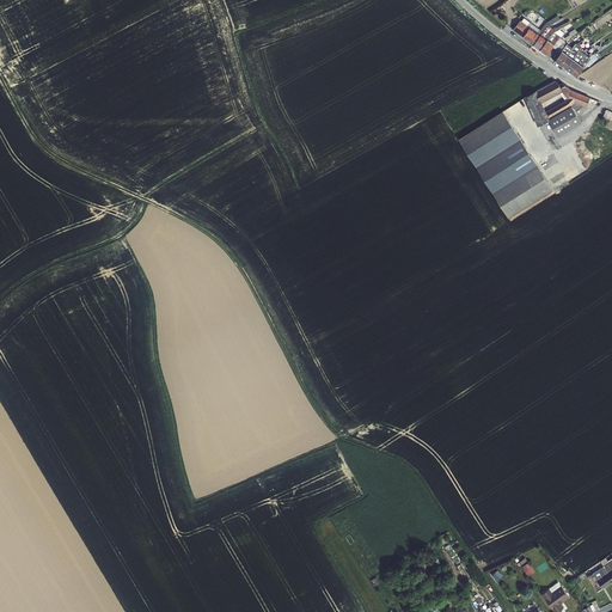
[(532,24),(522,36),(533,44),(542,34),(550,26),(561,18),(557,14),(545,23),(540,30),(532,24)]
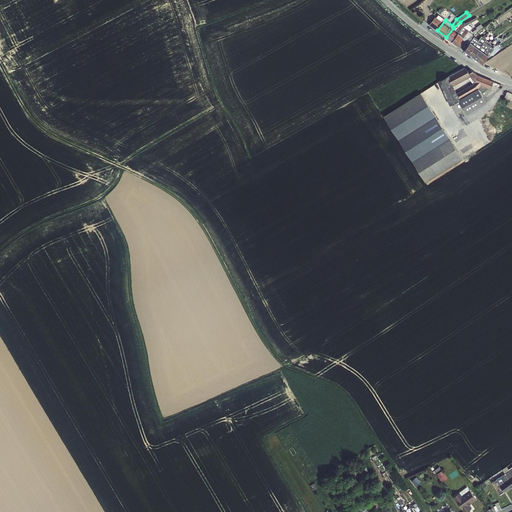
[(437,30),(445,20),(438,15),(436,17),(435,17),(429,25),(437,30)]
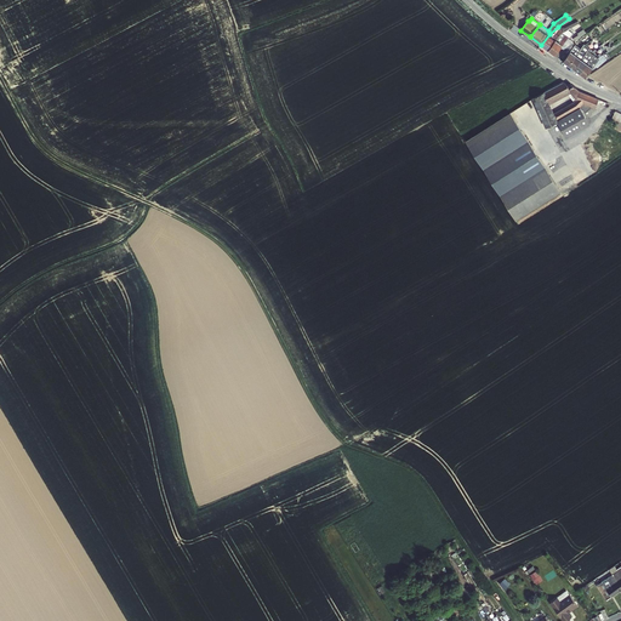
[(550,34),(541,45),(548,50),(562,33),(579,23),(577,21),(560,29),(558,27),(550,34)]
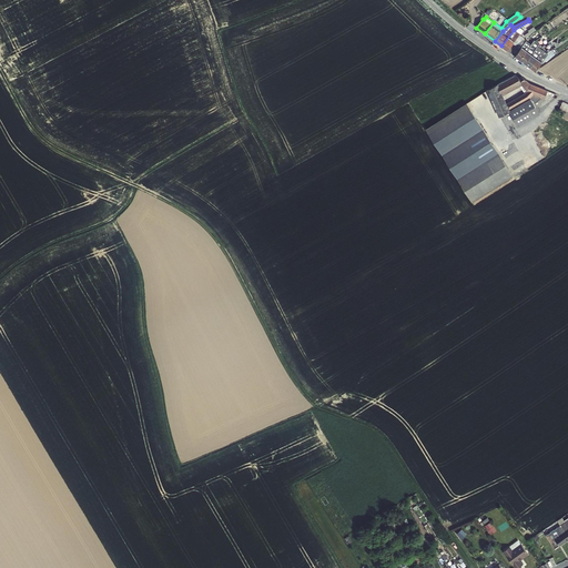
[(517,46),(525,40),(525,38),(514,30),(501,46),(510,52),(517,46)]
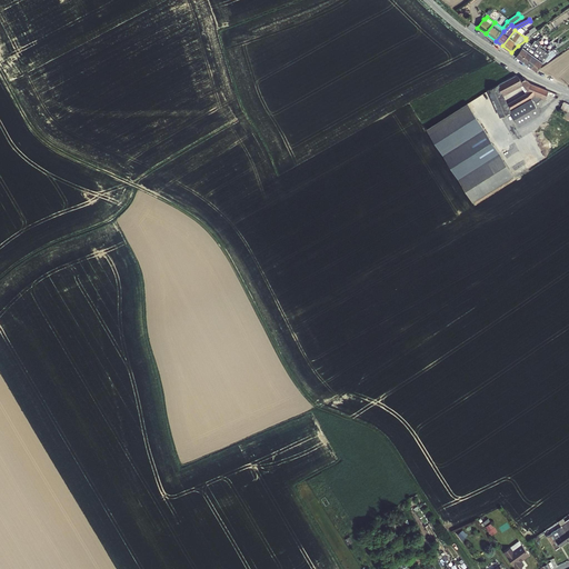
[(518,46),(511,52),(516,56),(521,59),(532,45),(526,40),(518,46)]
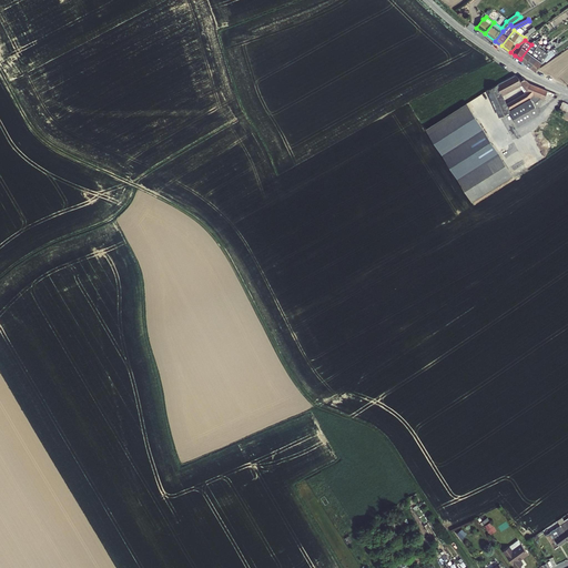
[(531,44),(520,59),(526,63),(538,46),(539,43),(534,40),(531,44)]
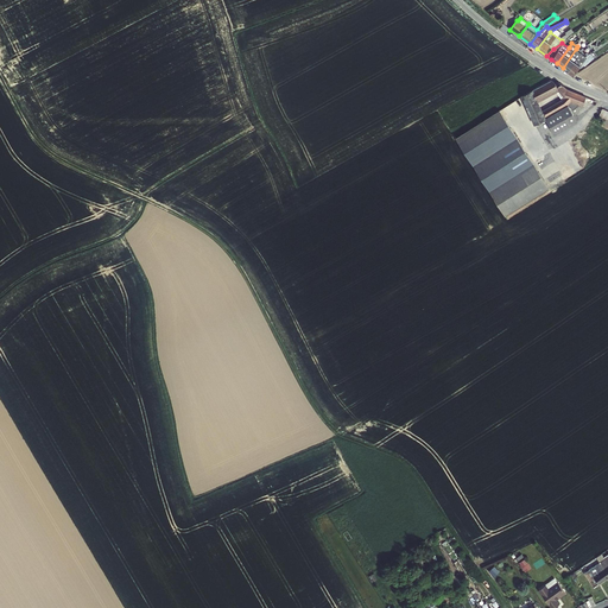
[(576,49),(563,68),(568,71),(581,54),(576,49)]
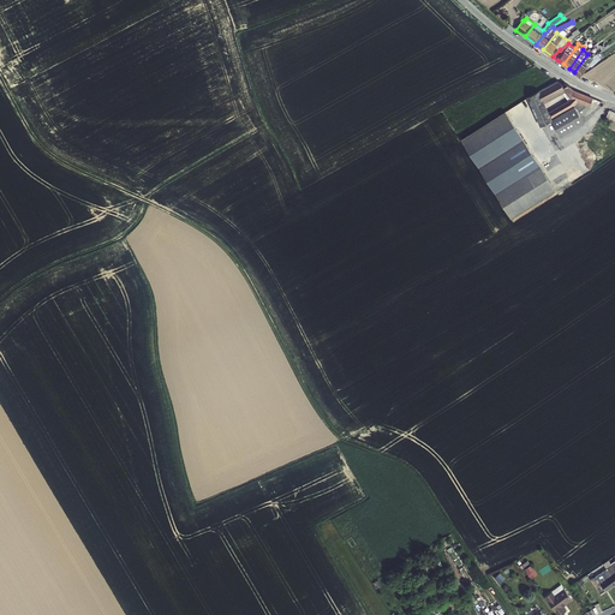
[(587,54),(574,72),(580,77),(592,61),(595,59),(587,54)]
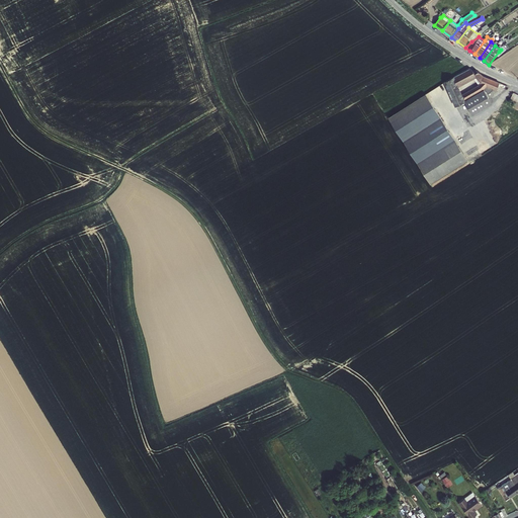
[(471,68),(443,80),(455,105),(465,101),(471,114),(493,104),(487,92),(498,88),(496,84),(499,83),(495,75),(484,79),(480,70),(473,73),(471,68)]
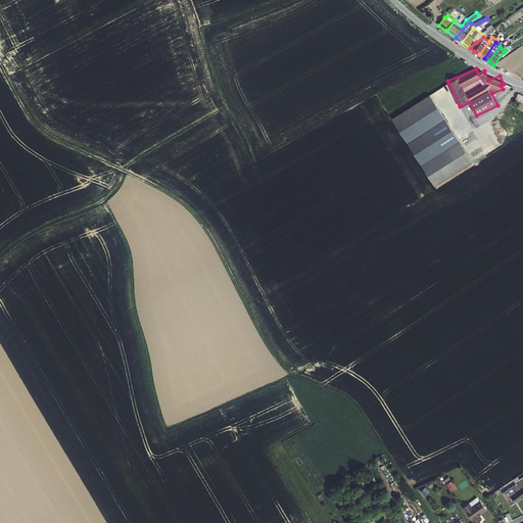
[(431,94),(392,116),(432,186),(471,162),(431,94)]
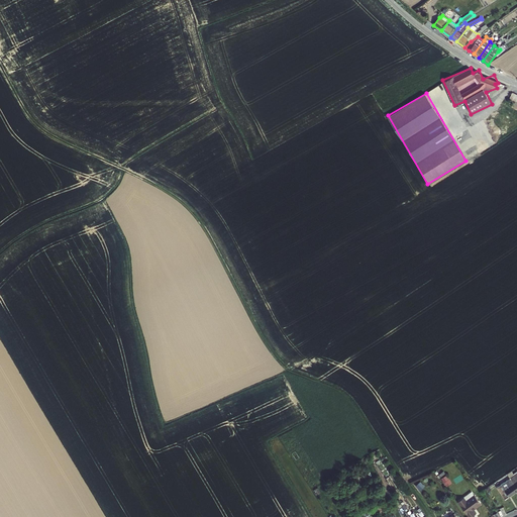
[(437,471),(435,473),(439,479),(445,474),(442,469),(438,472),(437,471)]
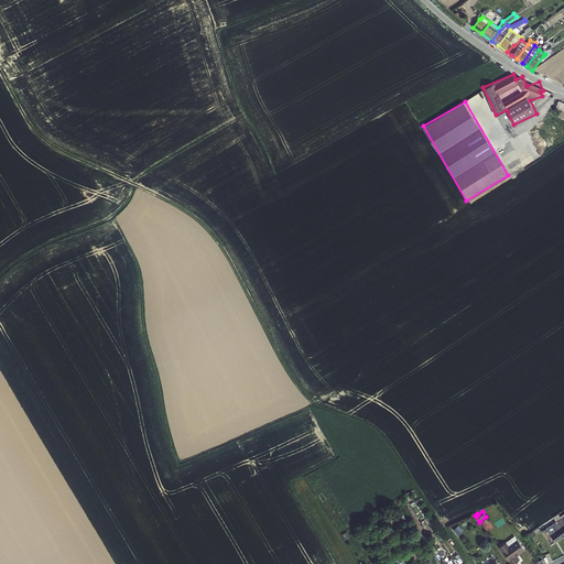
[(487,519),(481,522),(487,531),(494,527),(487,519)]
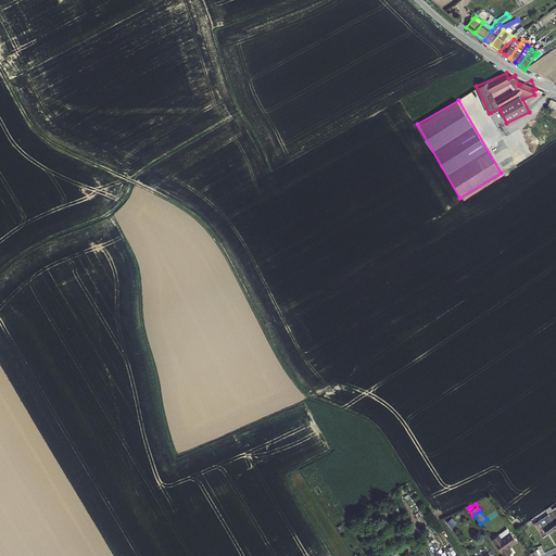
[(543,527),(539,521),(533,525),(543,538),(547,534),(555,528),(555,525),(553,520),(543,527)]
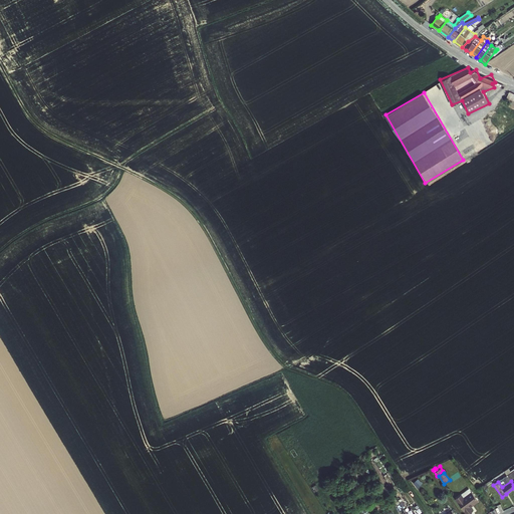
[(464,498),(472,492),(469,489),(461,495),(464,498)]
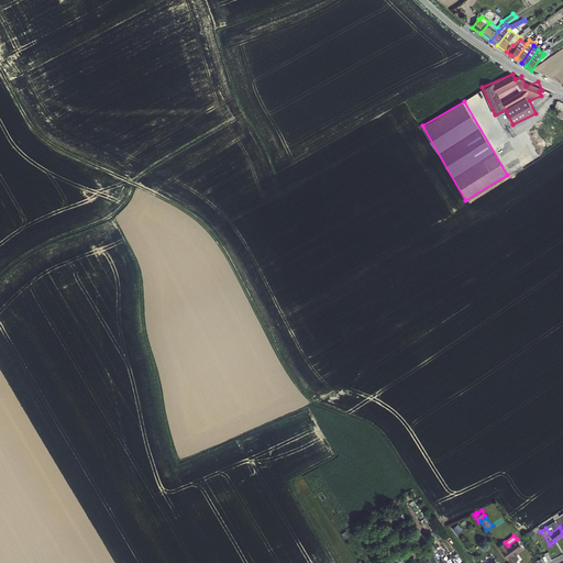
[(508,545),(505,542),(498,547),(510,562),(512,562),(518,560),(515,555),(523,549),(517,539),(508,545)]
